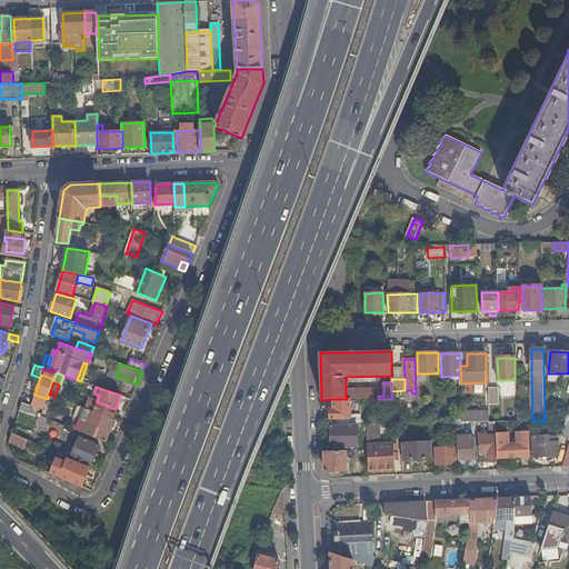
[(489,389),(489,406),(499,406),(499,389),(489,389)]
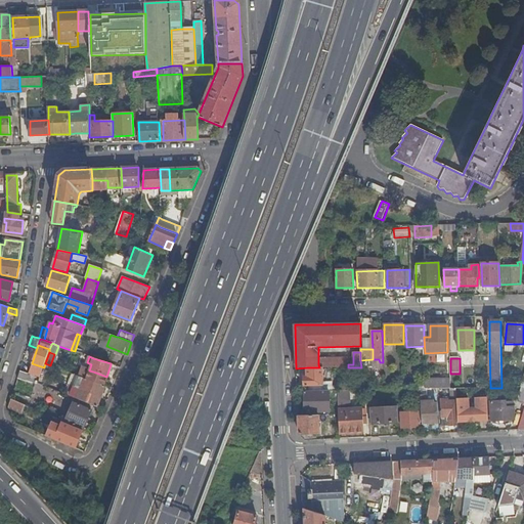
[(40,378),(43,368),(44,367),(32,363),(29,374),(35,376),(40,378)]
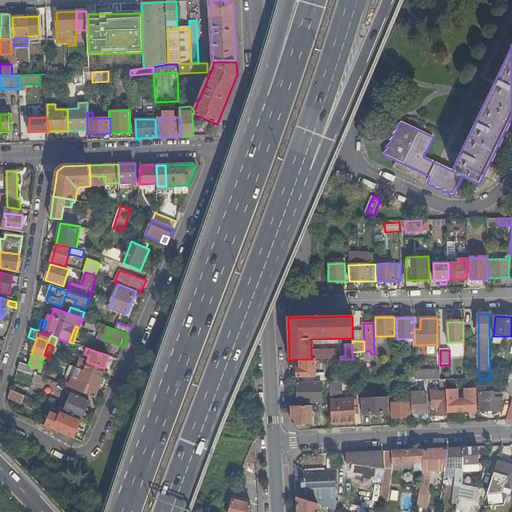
[(312,359),(300,359),(300,368),(297,369),(297,376),(316,376),(315,359),(312,359)]
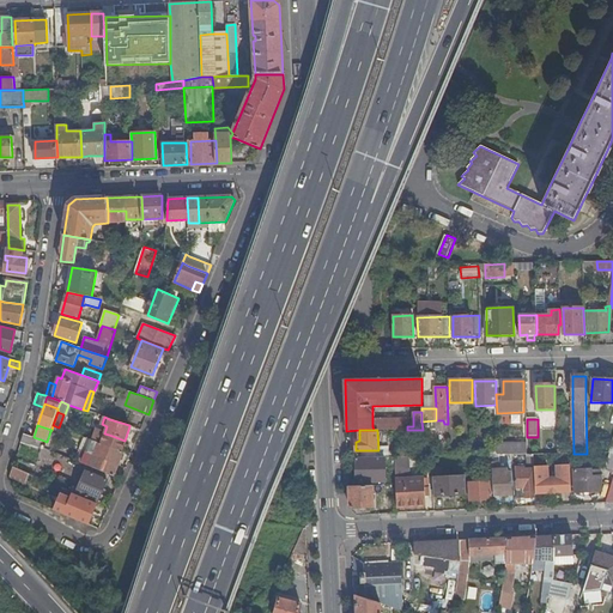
[(37,449),(41,439),(34,437),(24,435),(20,443),(37,449)]
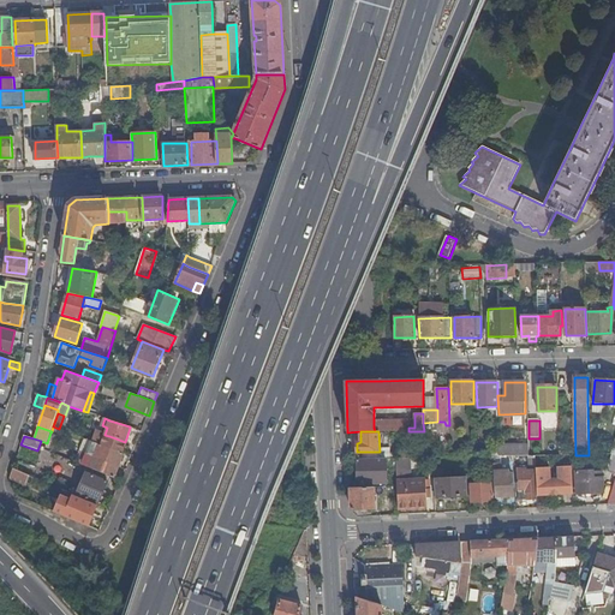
[(121,453),(125,442),(109,436),(106,447),(121,453)]
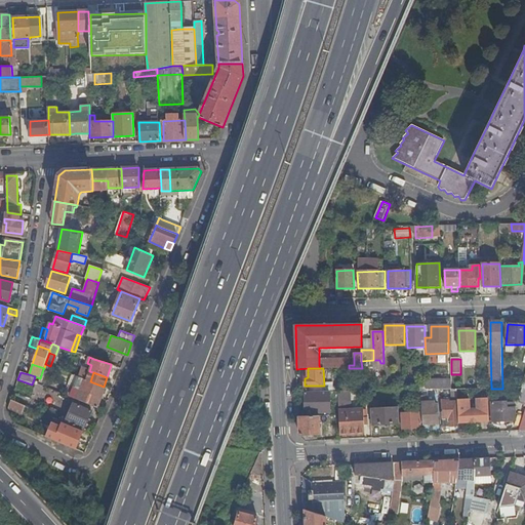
[(102,399),(106,387),(104,387),(90,381),(86,379),(80,377),(76,389),(102,399)]
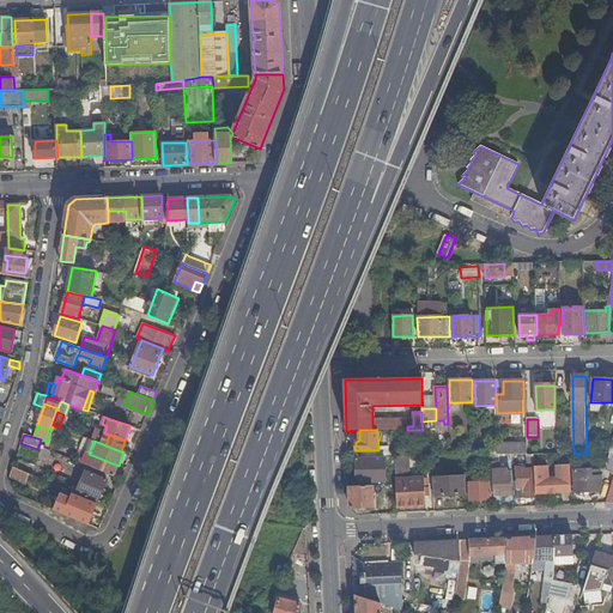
[(528,454),(528,444),(499,443),(498,454),(528,454)]
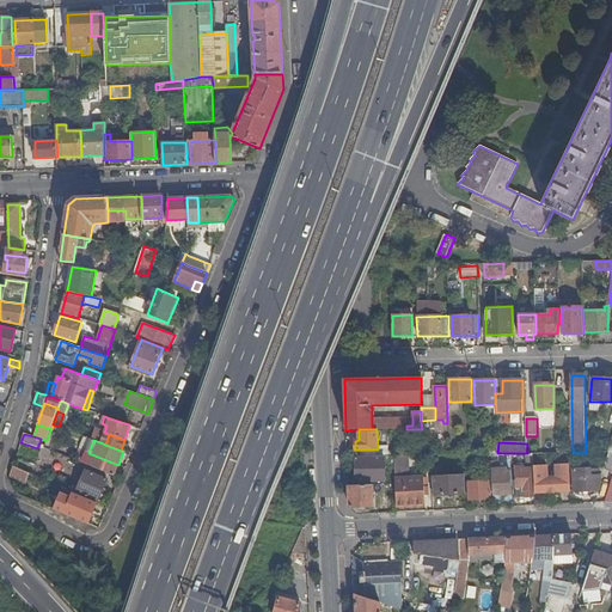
[(114,476),(118,465),(89,453),(84,464),(114,476)]
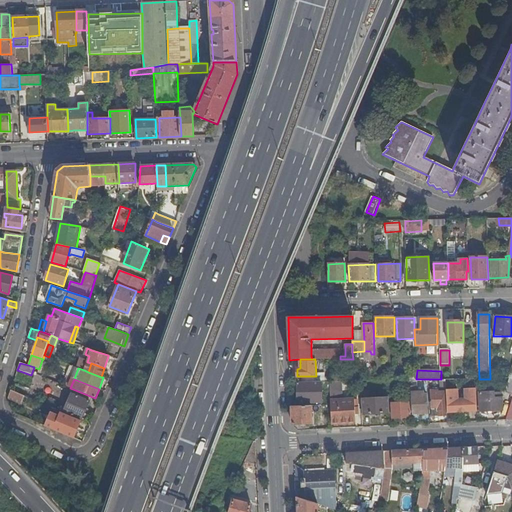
[(415,380),(410,380),(412,414),(421,414),(421,411),(427,410),(426,392),(420,393),(420,391),(416,391),(415,380)]
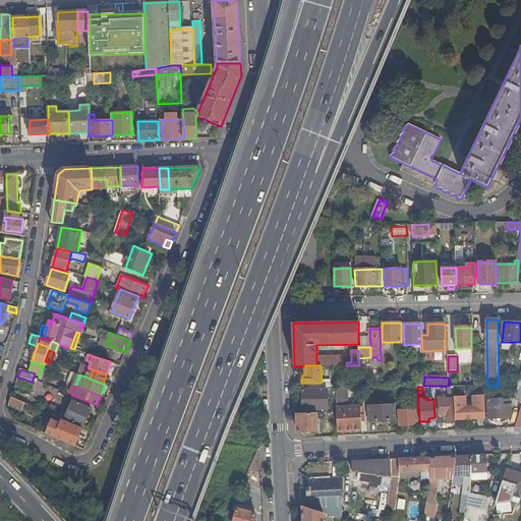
[(455,420),(485,418),(484,387),(474,387),(474,394),(454,395),(454,399),(455,420)]
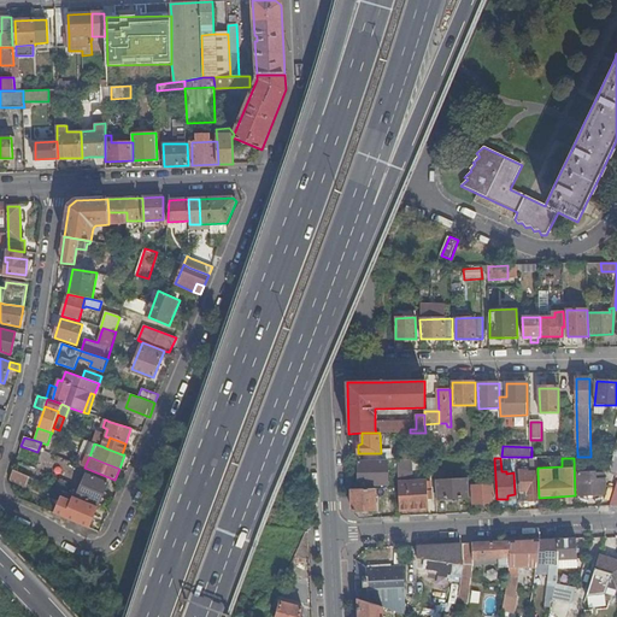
[(398,466),(399,487),(399,510),(409,510),(428,509),(427,486),(421,487),(421,481),(407,482),(407,459),(397,459),(398,466)]
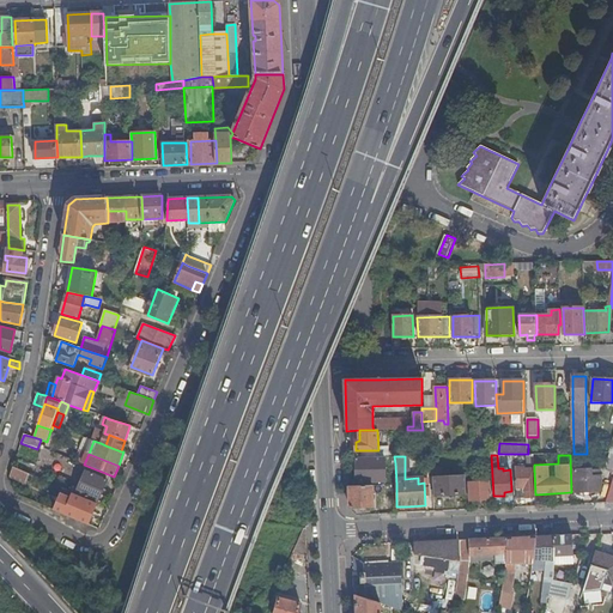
[(386,457),(356,457),(357,481),(386,480),(386,463),(386,457)]
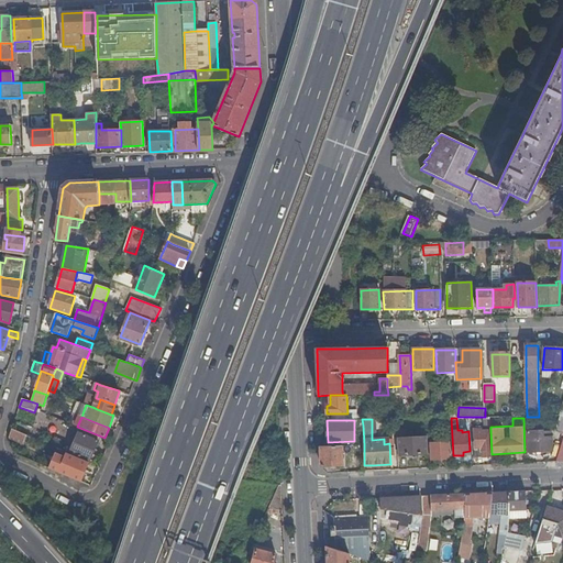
[(9,439),(23,444),(26,435),(11,430),(9,439)]
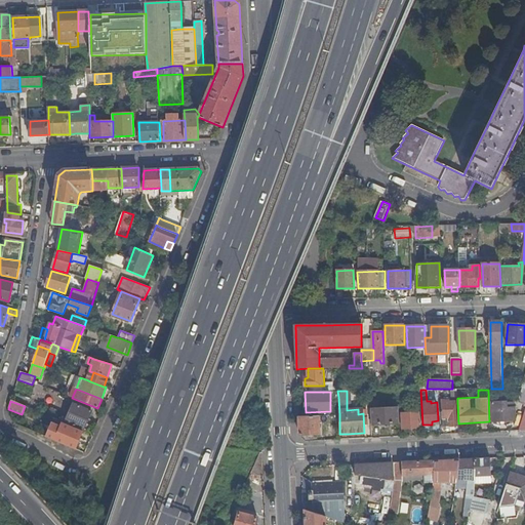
[(443,427),(458,427),(458,423),(457,402),(449,403),(449,401),(442,401),(443,427)]
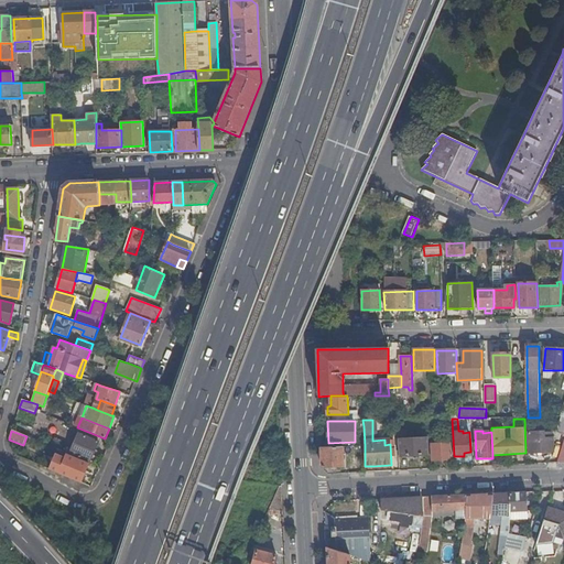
[(552,441),(552,432),(528,433),(529,454),(553,453),(553,441),(552,441)]
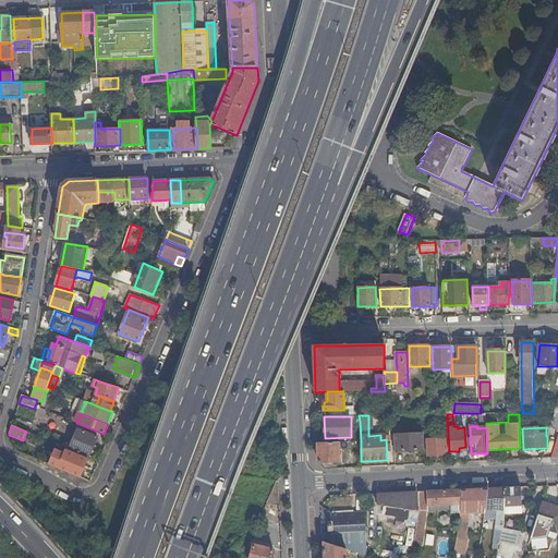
[(70,449),(89,457),(97,437),(79,429),(70,449)]
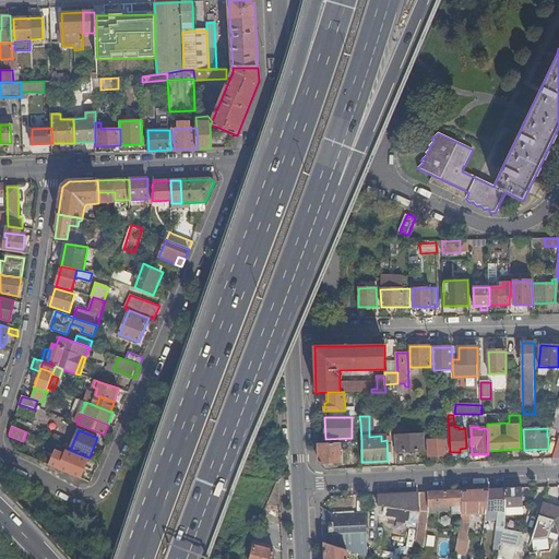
[(394,437),(395,452),(426,450),(425,435),(394,437)]
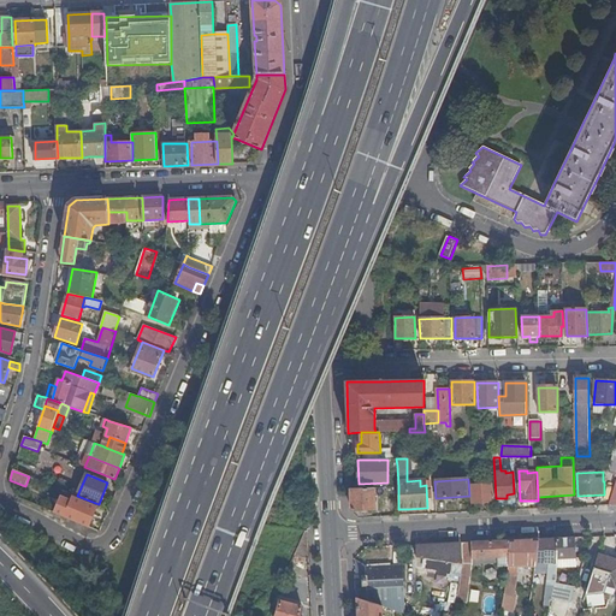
[(493,502),(492,484),(472,485),(473,503),(493,502)]
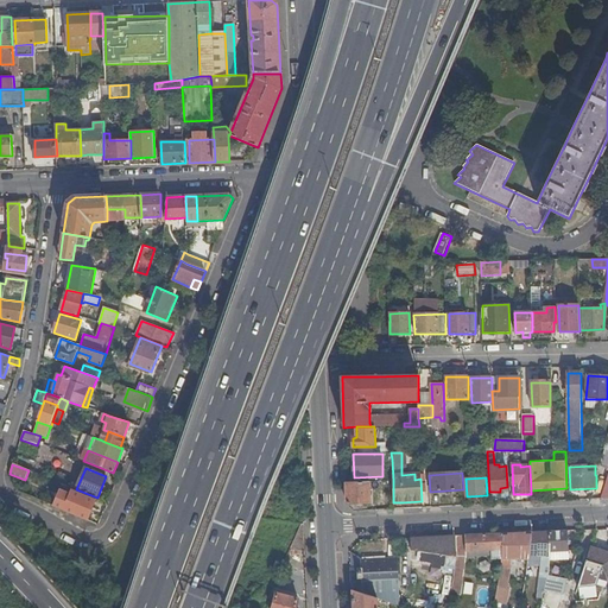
[(369,481),(346,482),(347,505),(371,504),(369,481)]
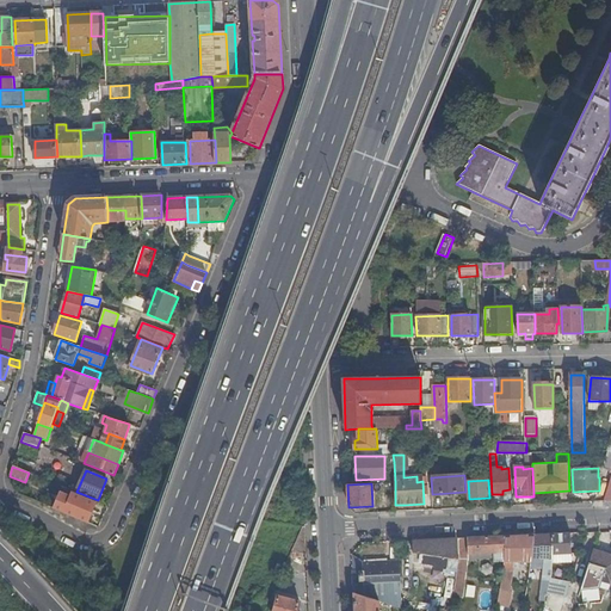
[(65,513),(87,523),(96,503),(73,494),(65,513)]
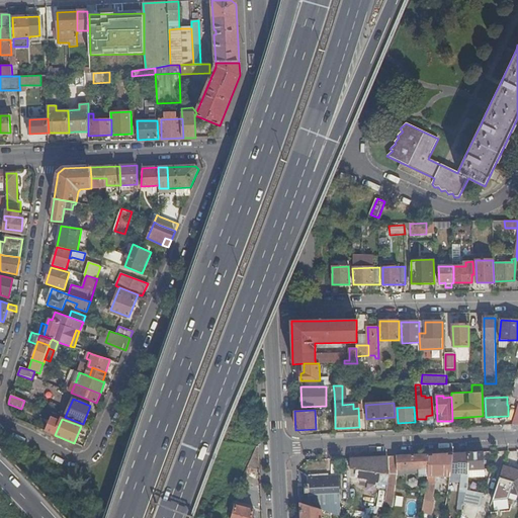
[(484,452),(468,453),(468,470),(485,469),(484,452)]
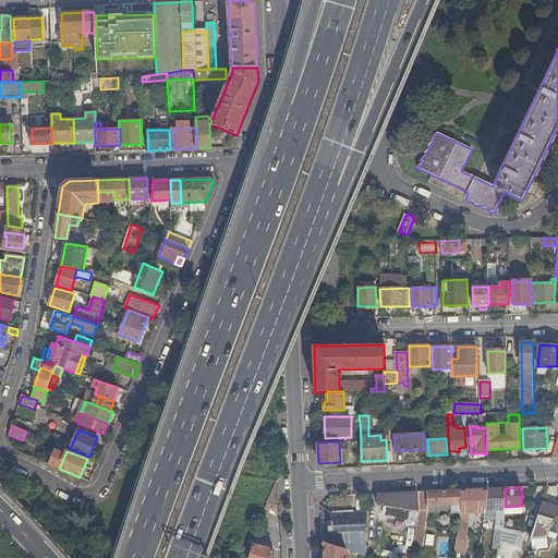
[(488,488),(462,489),(461,513),(458,532),(464,533),(466,522),(469,522),(469,513),(485,514),(485,510),(488,488)]
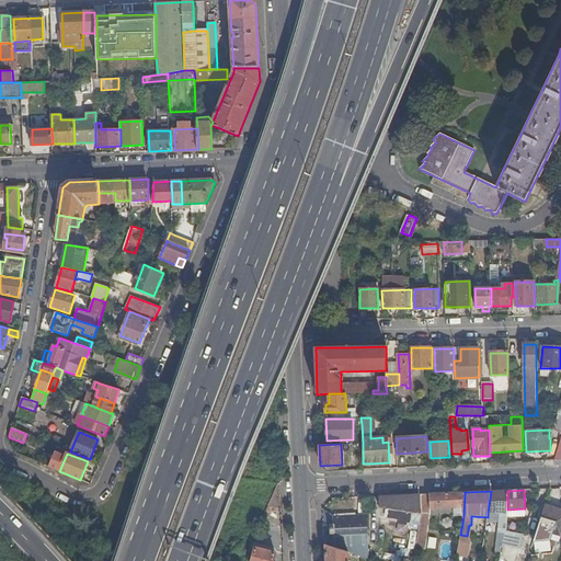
[(507,491),(491,491),(488,513),(500,514),(497,533),(505,534),(506,531),(507,528),(507,510),(507,491)]
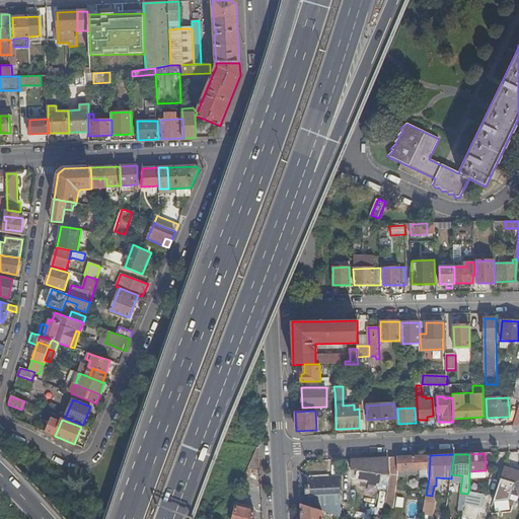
[(388,457),(389,476),(385,508),(393,509),(398,476),(397,471),(419,470),(420,477),(429,477),(430,455),(422,456),(388,457)]
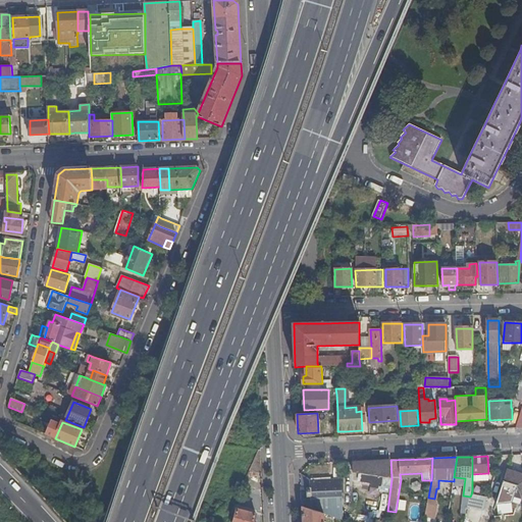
[(390,460),(353,462),(353,473),(392,479),(390,460)]
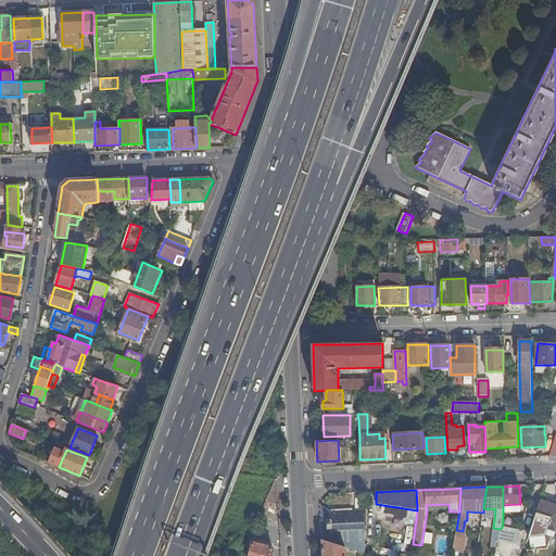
[(555,506),(540,502),(533,525),(555,531),(555,506)]
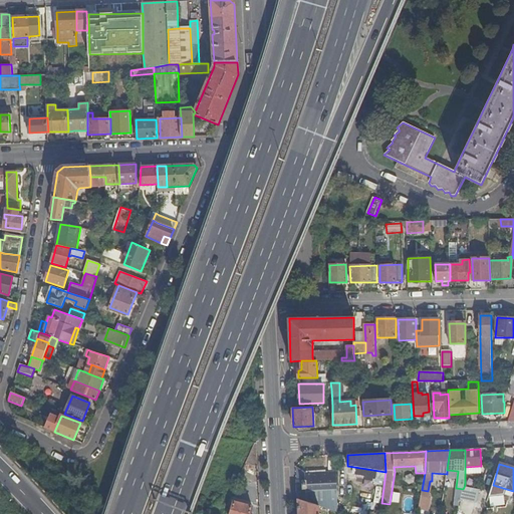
[(337,495),(336,472),(334,472),(334,473),(326,473),(326,472),(324,472),(324,474),(316,474),(316,473),(314,473),(314,474),(306,475),(305,472),(304,473),(304,481),(302,482),(303,490),(305,490),(306,498),(307,502),(319,506),(338,513),(337,495)]
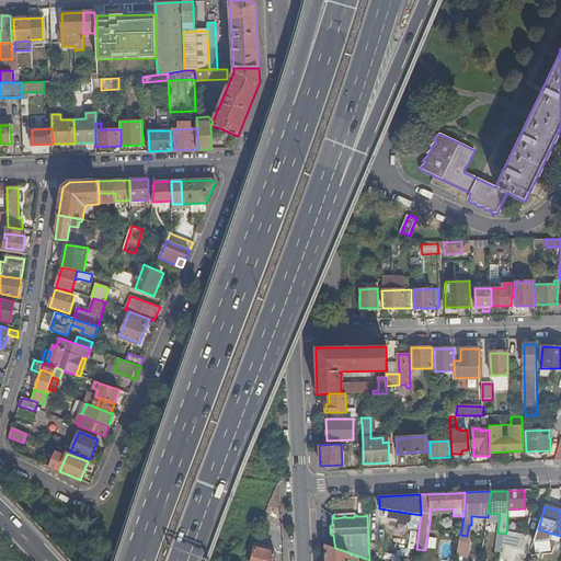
[(506,531),(505,534),(503,546),(519,549),(523,535),(506,531)]
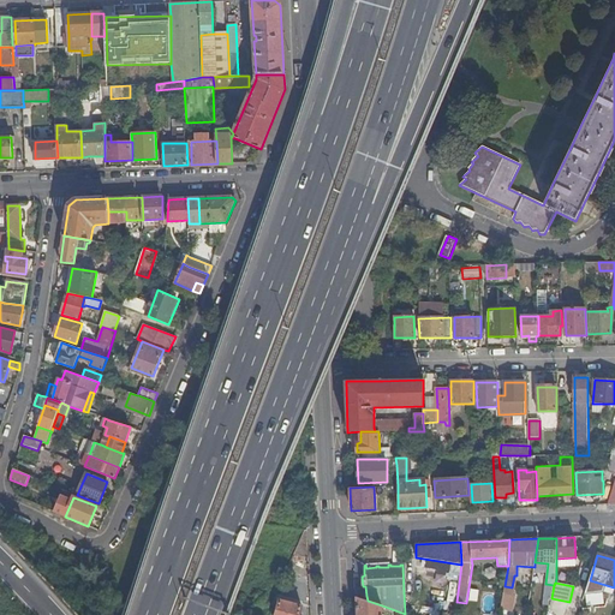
[(356,597),(356,614),(382,614),(382,605),(368,601),(356,597)]
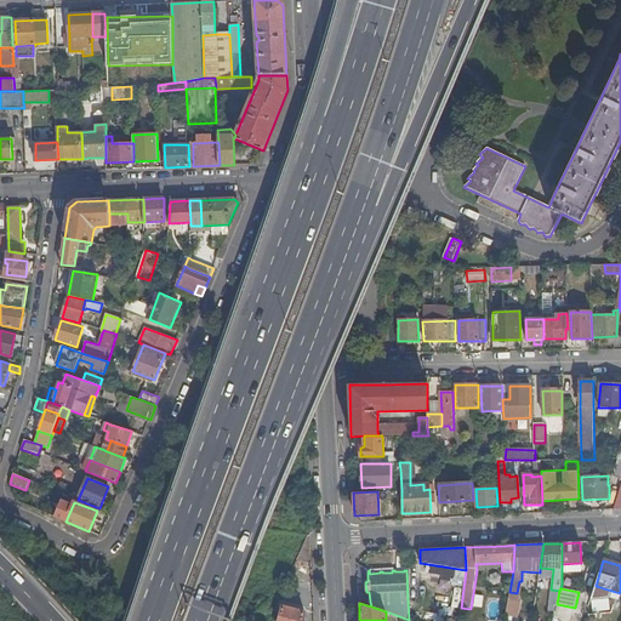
[(283,607),(278,620),(302,620),(305,613),(283,607)]
